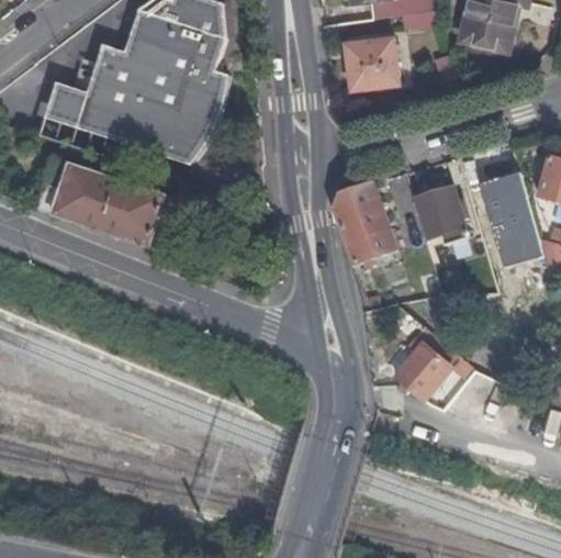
[(138,125),(133,144),(187,163),(192,155),(203,142),(214,122),(221,109),(225,95),(231,75),(217,70),(227,36),(214,33),(224,2),(217,0),(150,0),(139,8),(124,49),(102,42),(85,90),(79,104),(102,112),(138,125)]
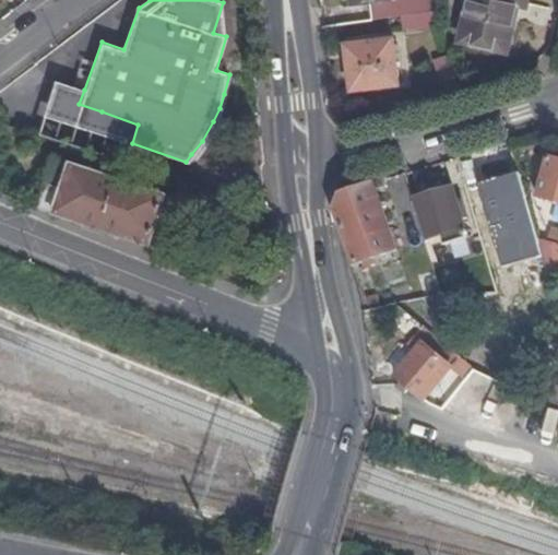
[(366,0),(369,16),(405,11),(436,7),(435,0),(366,0)]
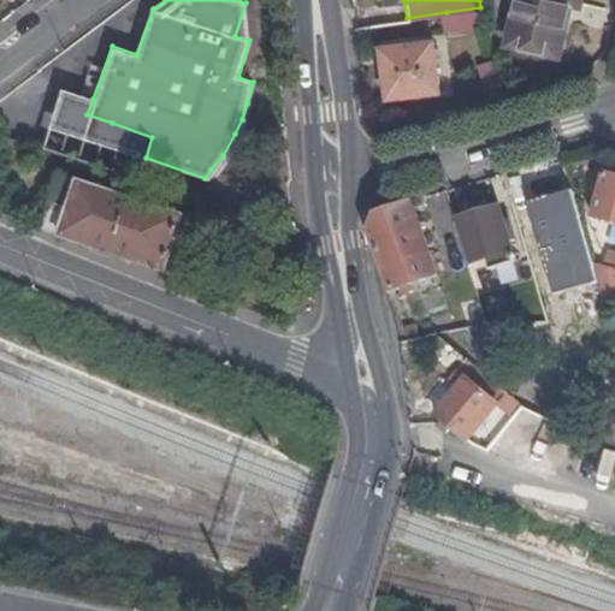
[(577,0),(515,0),(506,41),(556,52),(568,0),(577,0)]
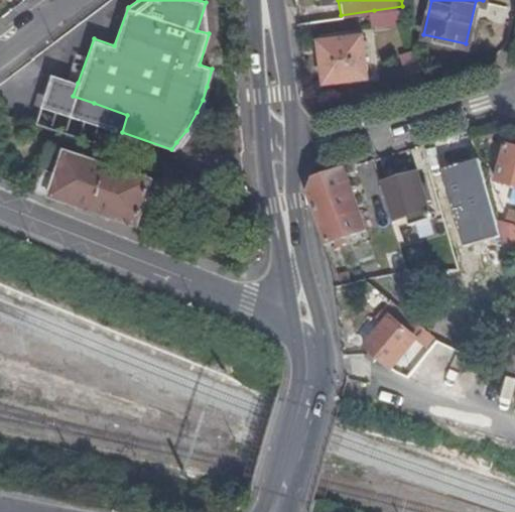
[(197,30),(209,33),(206,2),(197,30)]
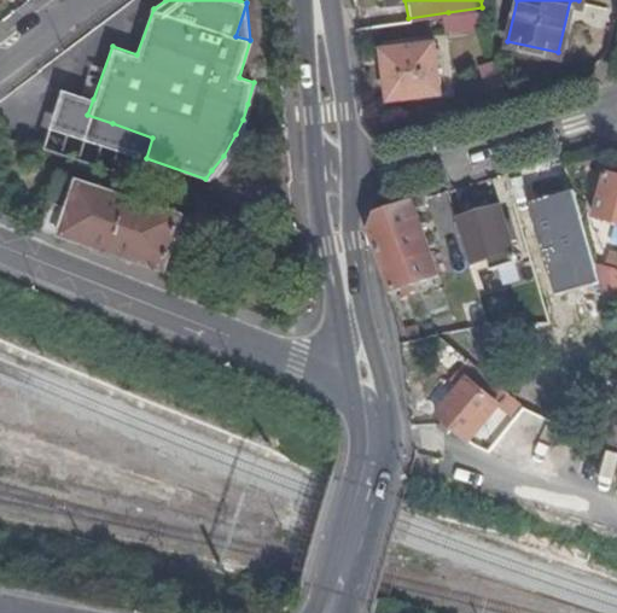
[(484,22),(482,7),(448,12),(449,28),(484,22)]
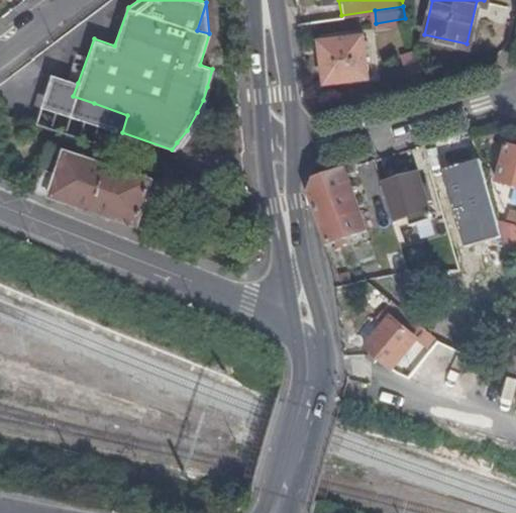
[(323,81),(368,75),(362,32),(317,39),(323,81)]
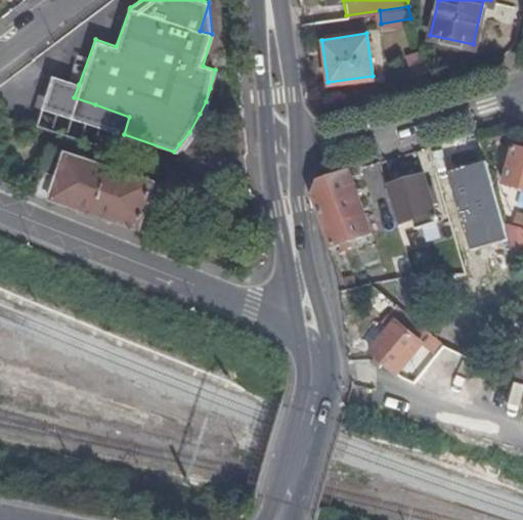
[(39,106),(124,134),(129,117),(95,104),(74,97),(79,84),(51,74),(39,106)]
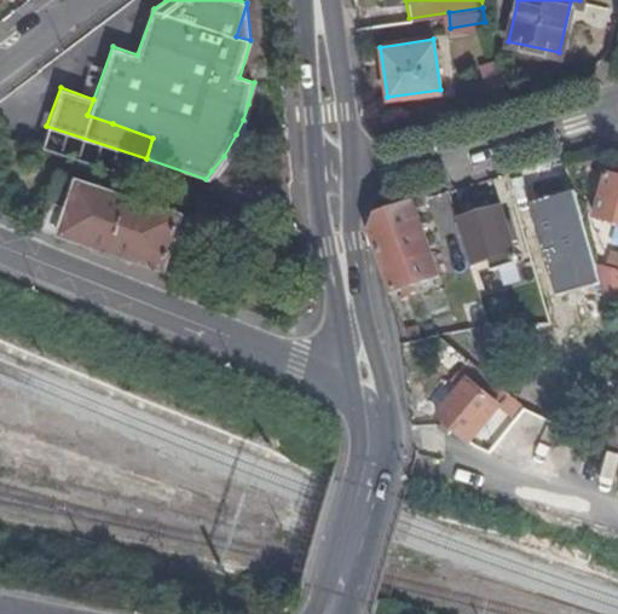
[(617,220),(617,173),(605,169),(593,213),(617,220)]
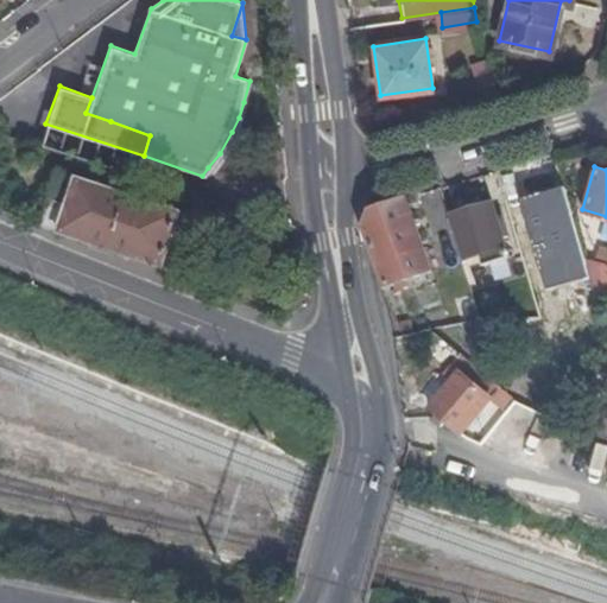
[(58,172),(42,223),(54,228),(162,266),(163,264),(181,270),(197,220),(179,213),(77,177),(76,178),(58,172)]
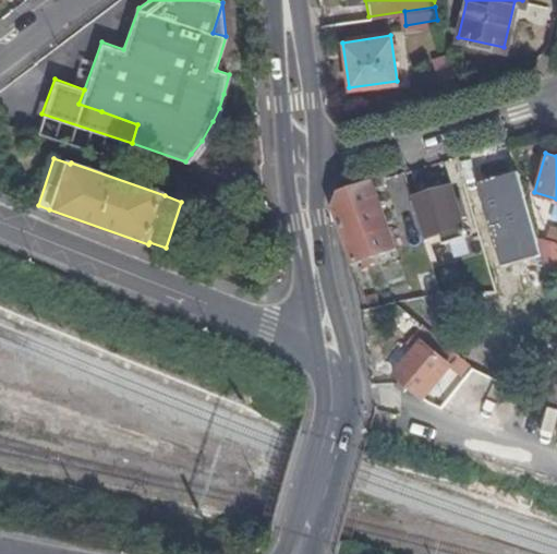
[(338,191),(333,204),(354,260),(394,247),(372,179),(371,180),(338,191)]
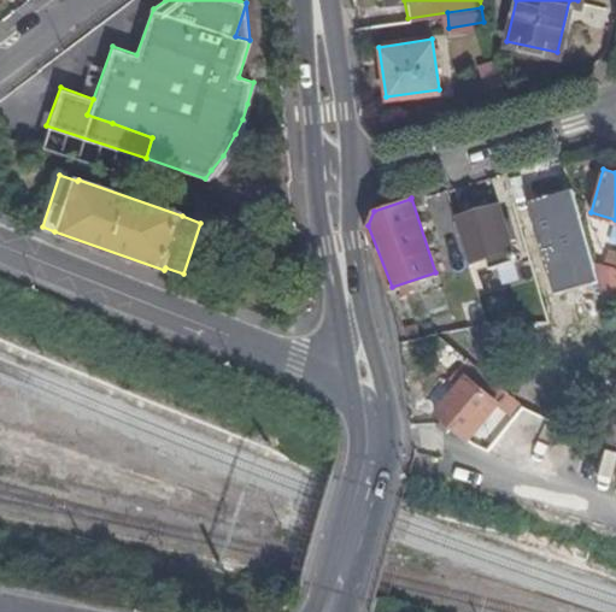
[(515,259),(497,202),(457,215),(473,262),(487,257),(491,266),(515,259)]
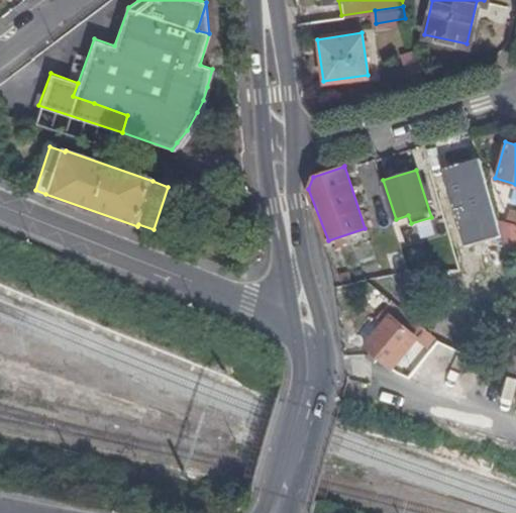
[(461,206),(481,206),(480,184),(460,185),(461,206)]
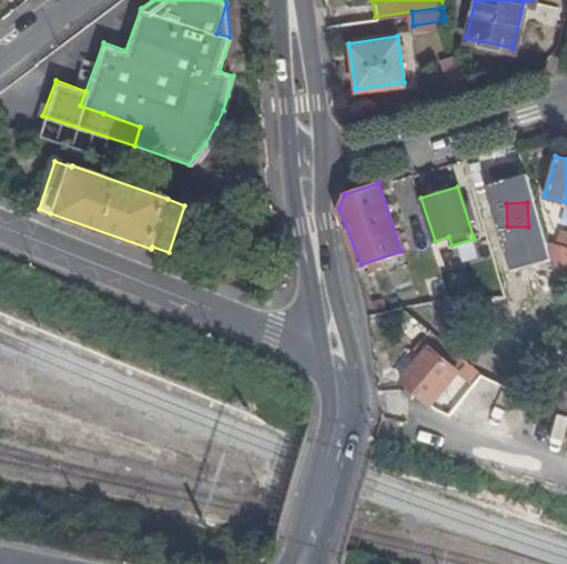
[(566,240),(554,241),(555,270),(566,268),(566,240)]
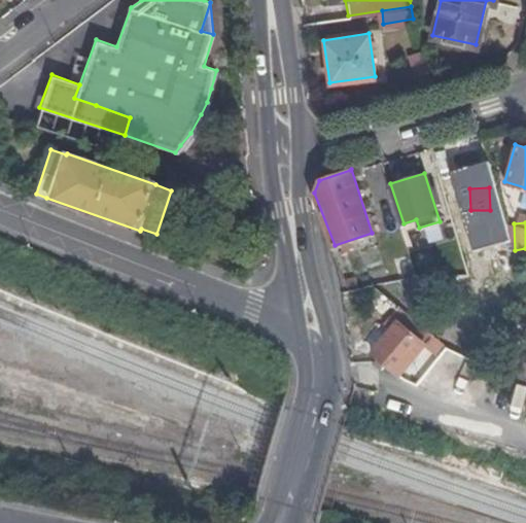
[(424,343),(398,321),(373,351),(398,374),(424,343)]
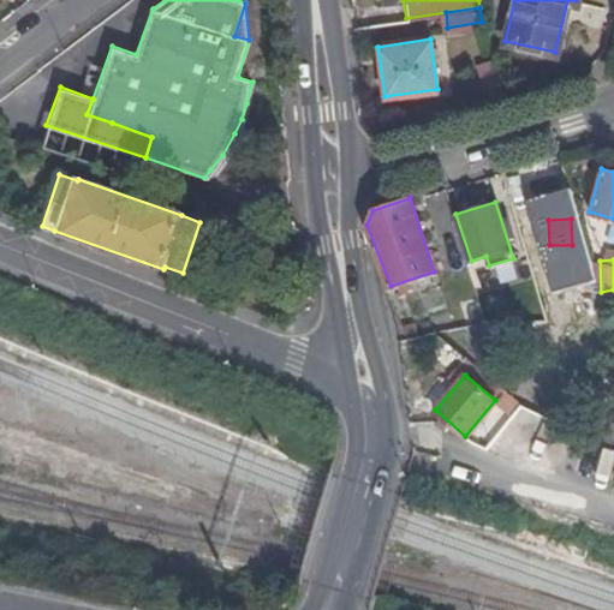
[(613,422),(583,414),(579,426),(613,440),(613,438),(613,422)]
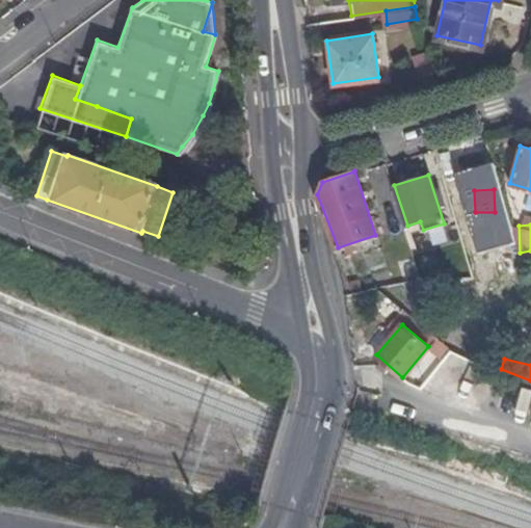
[(483,404),(492,378),(475,372),(467,399),(483,404)]
